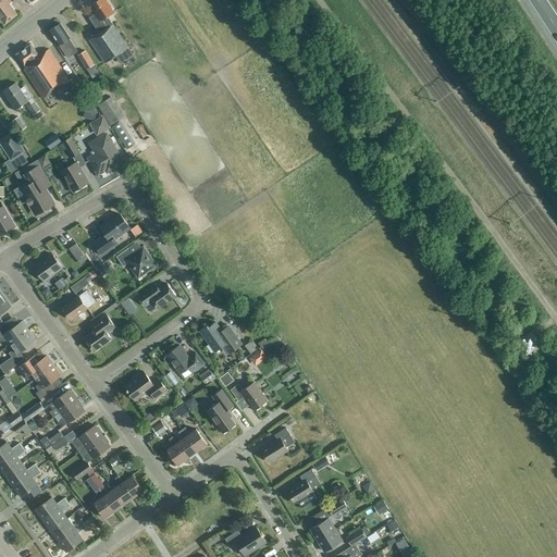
[(0,0),(0,17),(4,24),(17,14),(9,3),(12,2),(10,0),(0,0)]
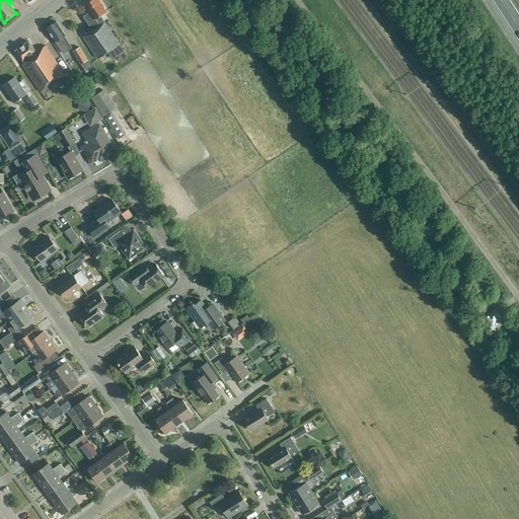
[(94,29),(83,36),(98,59),(107,53),(113,60),(117,57),(120,61),(128,56),(120,44),(100,15),(106,11),(105,10),(105,8),(103,6),(102,5),(98,0),(89,0),(90,0),(85,4),(92,15),(87,18),(94,29)]
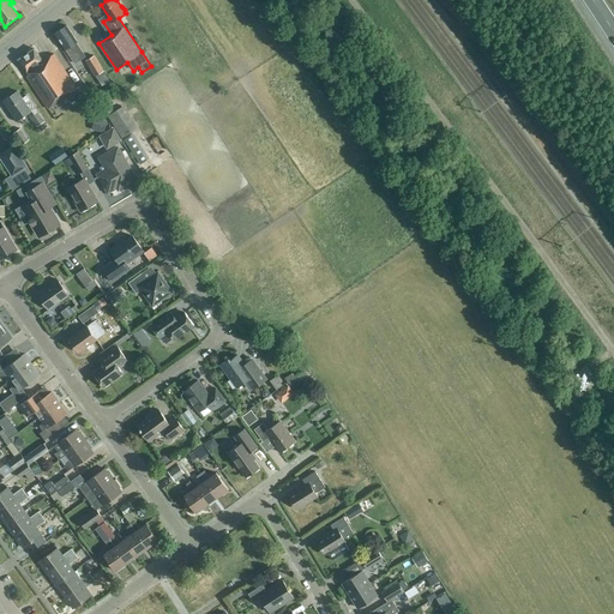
[(77,42),(66,25),(54,34),(65,49),(74,64),(85,56),(76,42),(77,42)]
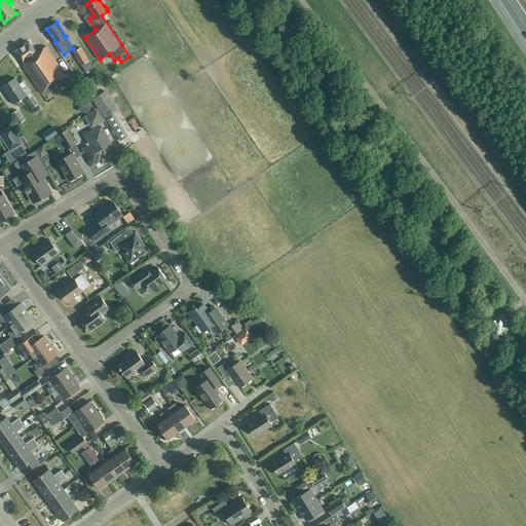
[(41,94),(67,77),(46,46),(37,52),(30,41),(15,51),(24,64),(23,65),(41,94)]
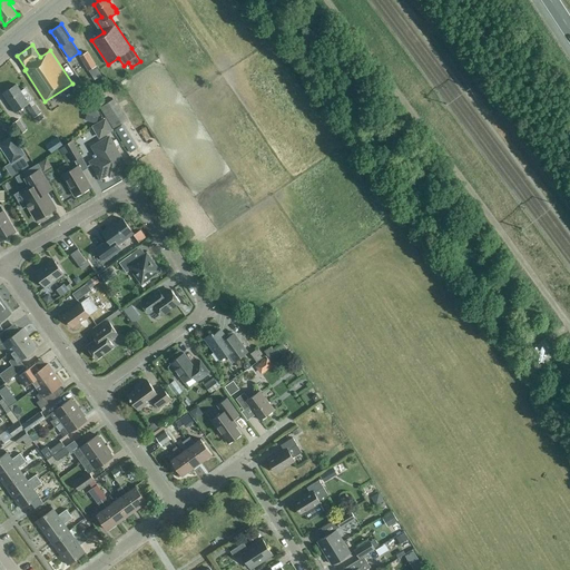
[(96,66),(87,51),(79,56),(88,71),(96,66)]
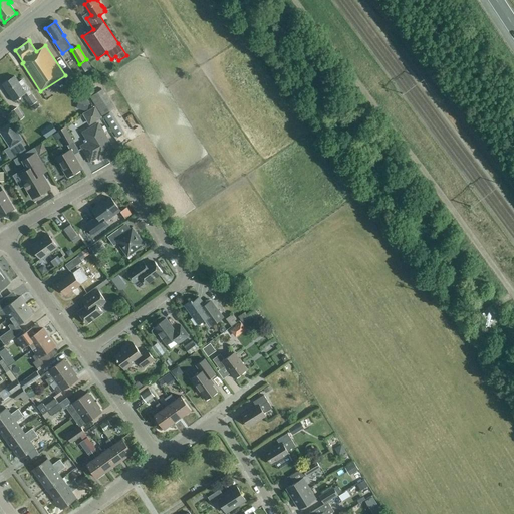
[(15,76),(3,84),(14,100),(24,93),(26,96),(25,97),(31,105),(37,101),(22,80),(19,82),(15,76)]
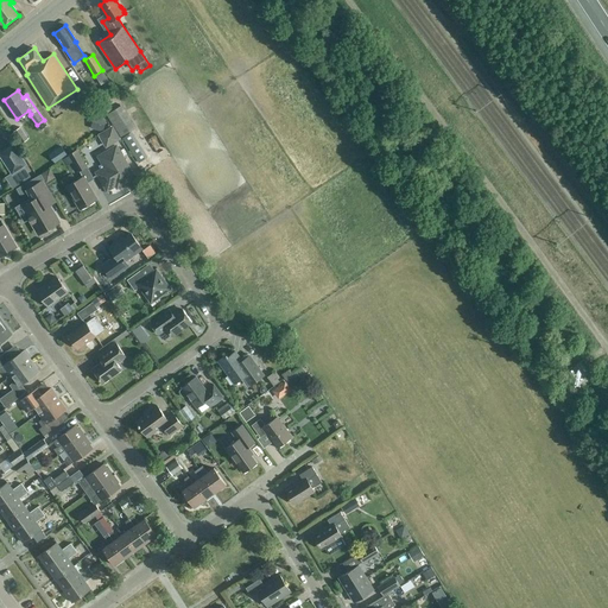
[(111,111),(100,93),(95,96),(106,114),(111,111)]
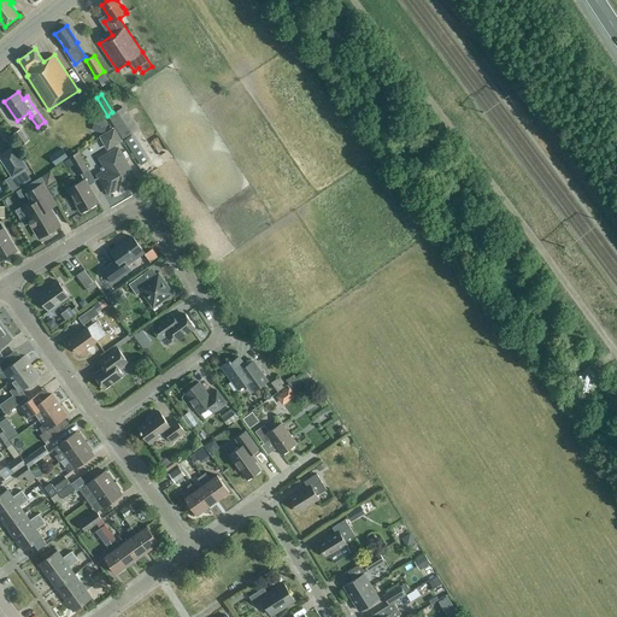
[(107,117),(123,140),(137,130),(123,107),(107,117)]
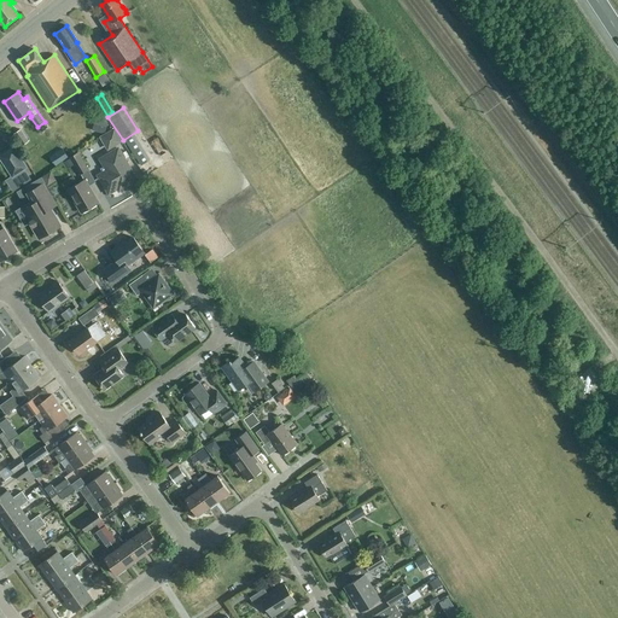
[(108,122),(95,118),(92,130),(105,134),(108,122)]
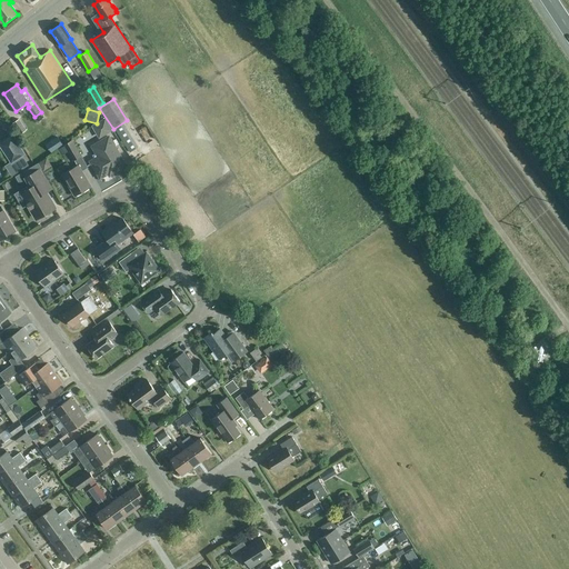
[(27,130),(19,119),(12,123),(20,135),(27,130)]
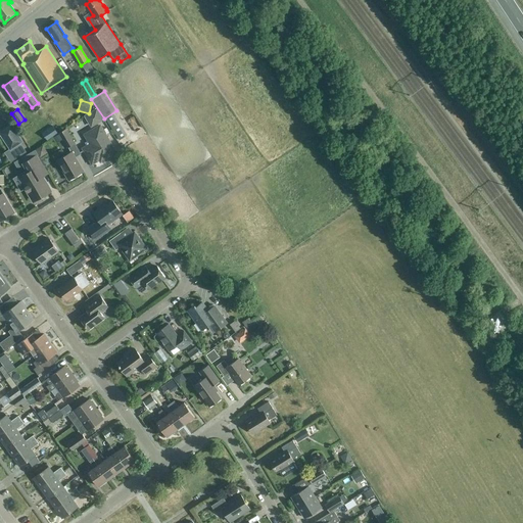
[(103,121),(96,109),(84,116),(90,128),(103,121)]
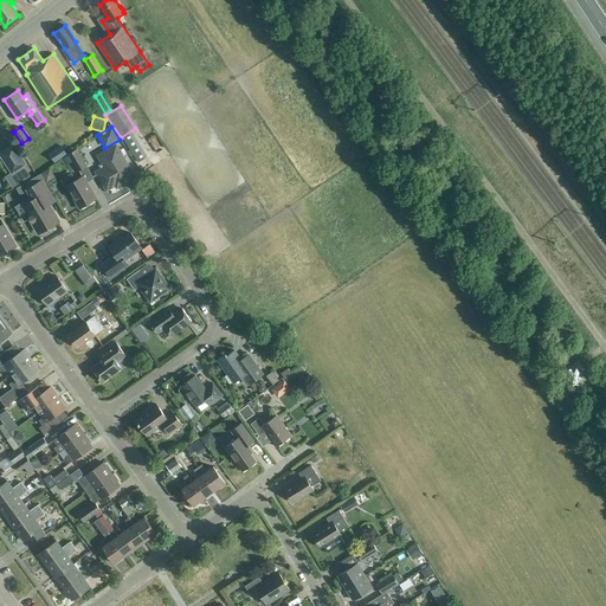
[(122,137),(139,162),(147,158),(130,133),(122,137)]
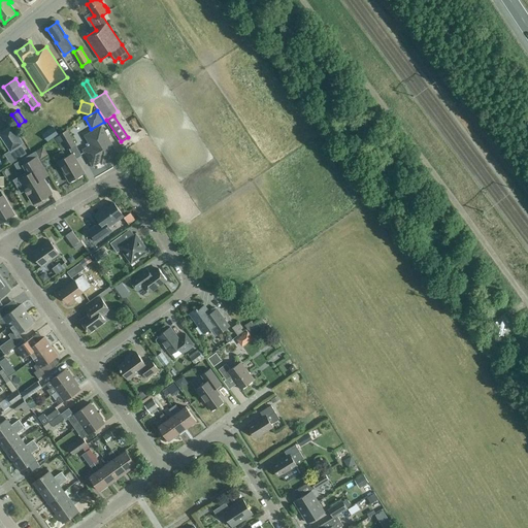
[(12,125),(0,133),(0,134),(11,151),(22,144),(24,142),(12,125)]
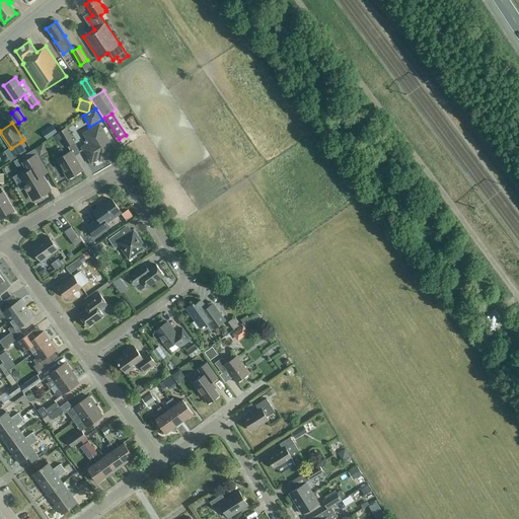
[(115,151),(99,125),(88,132),(93,141),(83,147),(91,162),(99,158),(100,160),(115,151)]
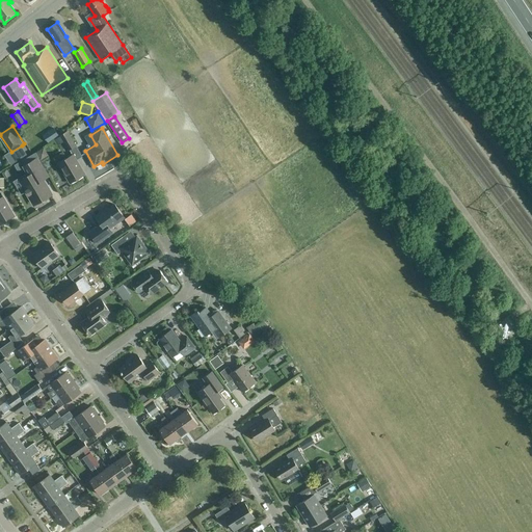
[(43,136),(47,143),(58,136),(53,129),(43,136)]
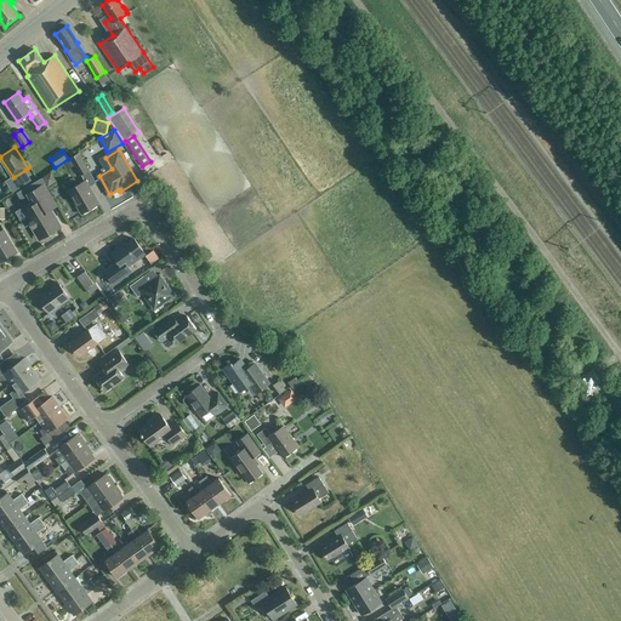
[(169,151),(158,157),(165,166),(175,160),(169,151)]
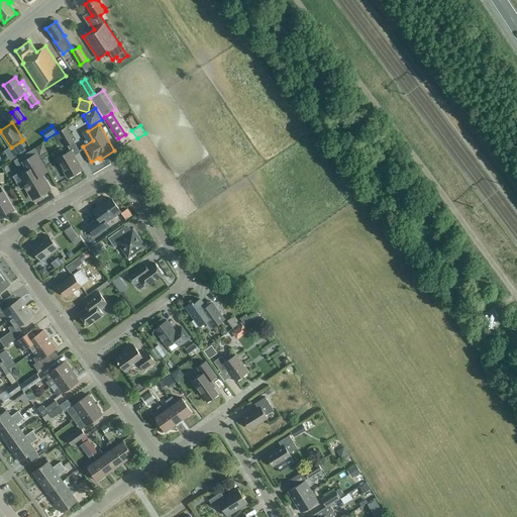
[(67,145),(70,150),(57,159),(68,178),(83,170),(75,156),(79,152),(65,128),(58,132),(66,146),(67,145)]
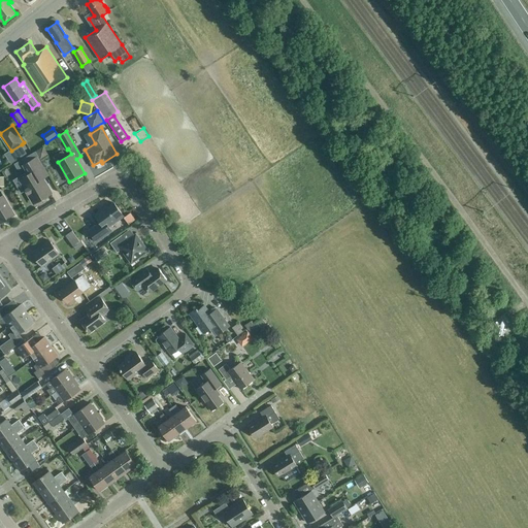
[(35,152),(40,159),(47,155),(42,146),(35,152)]
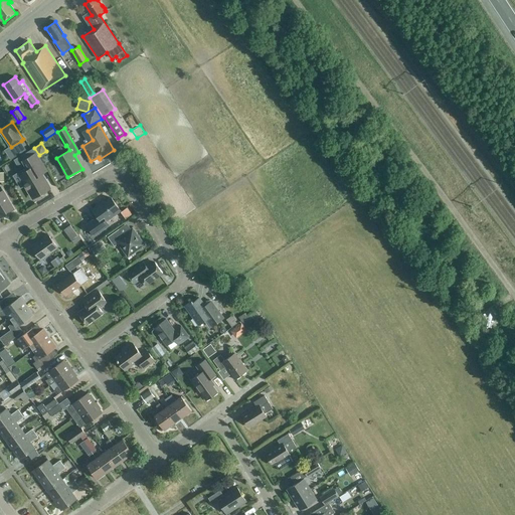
[(27,159),(21,162),(24,166),(25,165),(28,170),(22,174),(26,180),(25,185),(27,189),(28,189),(33,198),(49,188),(41,175),(47,172),(43,166),(36,154),(27,159)]
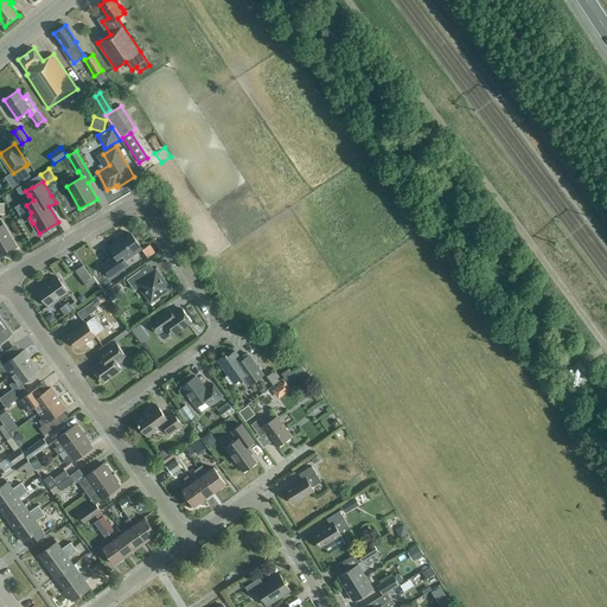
[(0,256),(17,247),(4,225),(0,227),(0,256)]
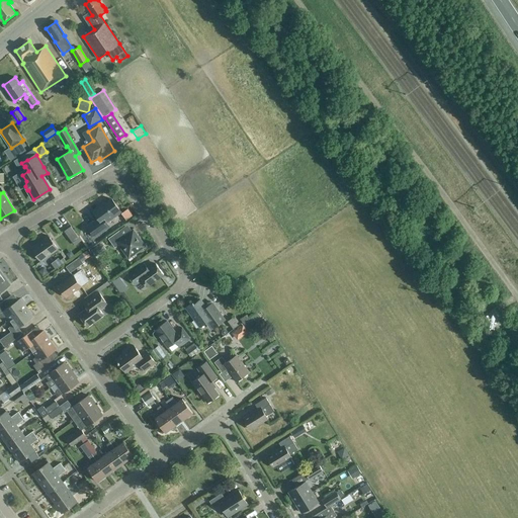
[(100,207),(99,205),(93,210),(98,219),(87,227),(95,237),(109,227),(106,223),(121,212),(111,199),(100,207)]
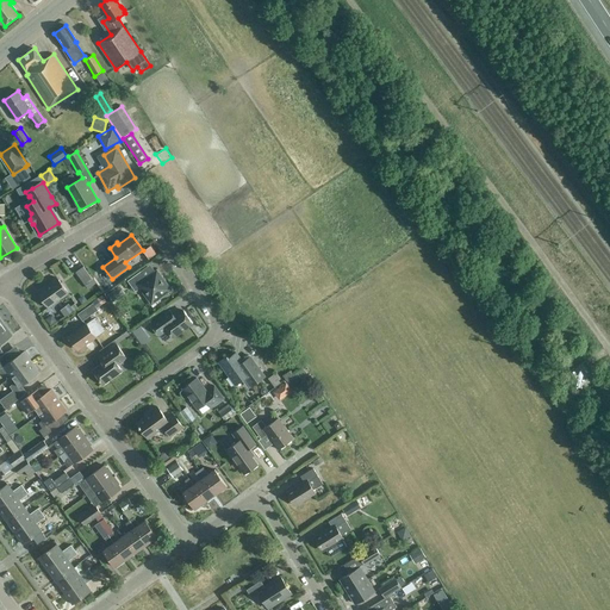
[(94,284),(82,267),(75,273),(87,290),(94,284)]
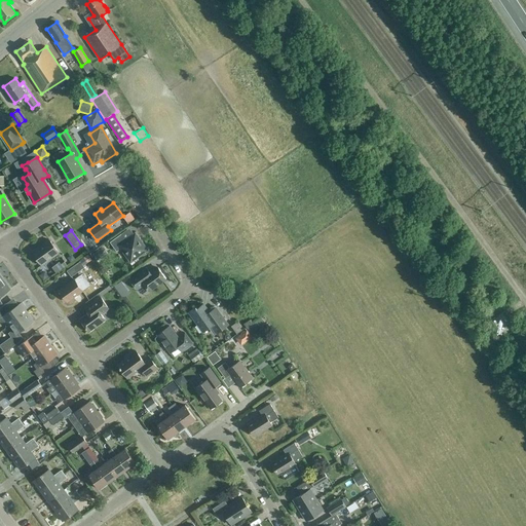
[(121,234),(110,242),(117,252),(121,249),(125,255),(129,260),(130,263),(133,264),(138,260),(137,258),(148,251),(136,233),(125,240),(121,234)]
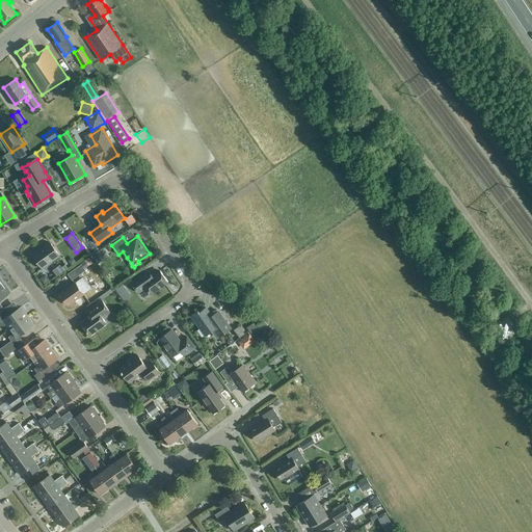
[(32,256),(42,268),(59,256),(50,242),(32,256)]
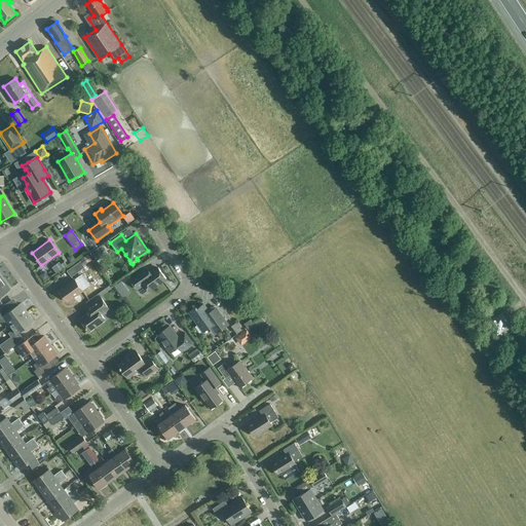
[(92,255),(97,261),(101,259),(97,252),(92,255)]
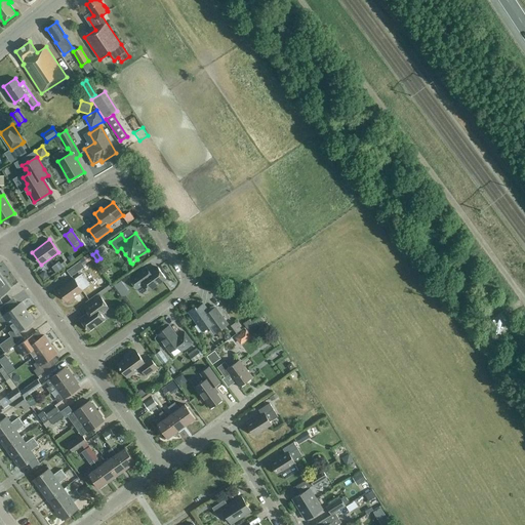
[(63,257),(55,261),(58,267),(66,263),(63,257)]
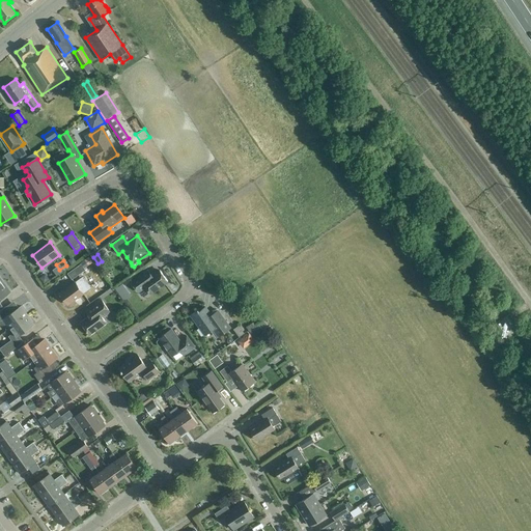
[(66,274),(72,280),(84,271),(80,264),(66,274)]
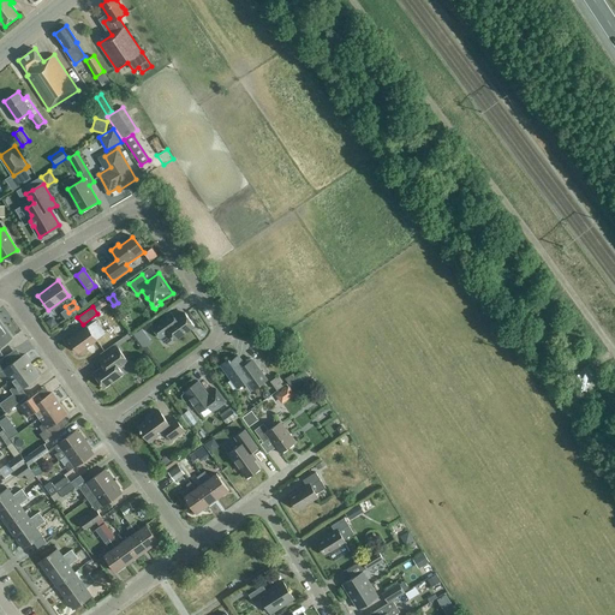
[(172,312),(167,317),(153,327),(161,339),(169,332),(175,340),(195,326),(185,314),(177,320),(172,312)]
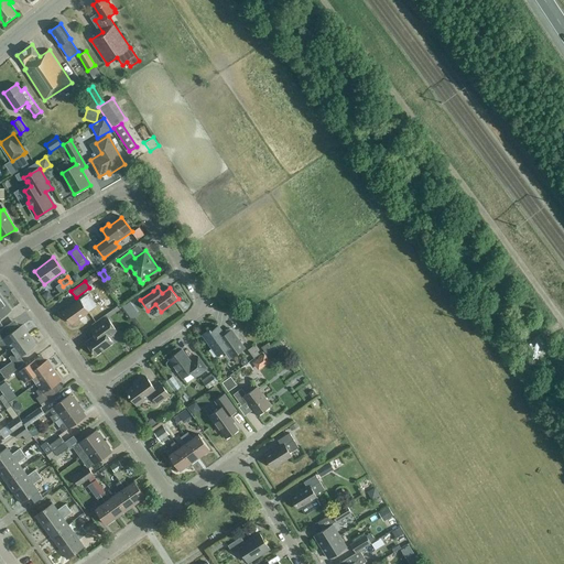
[(80,300),(64,312),(73,324),(89,312),(84,305),(90,301),(87,295),(80,300)]
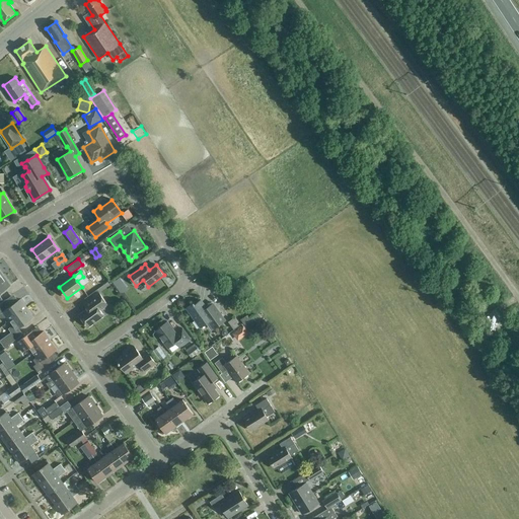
[(3,275),(0,277),(0,300),(2,299),(0,296),(0,292),(10,286),(3,275)]
